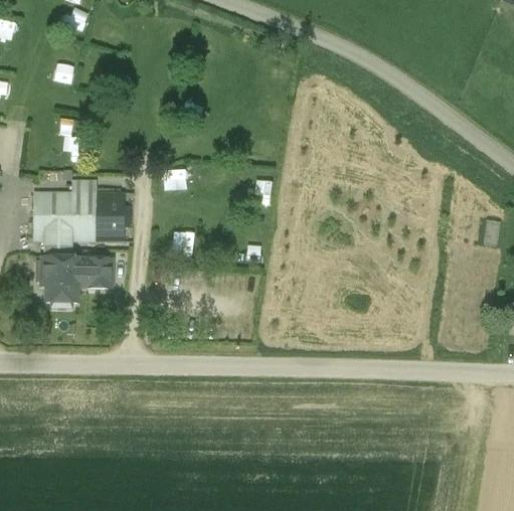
[(103,79),(106,66),(91,63),(88,75),(103,79)]
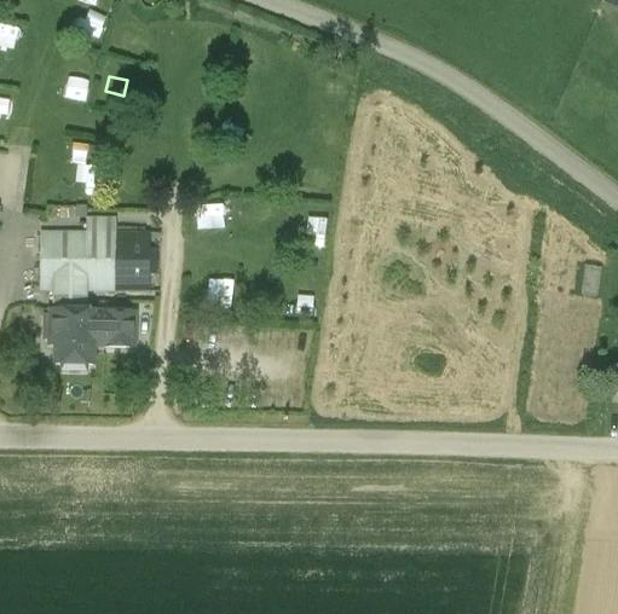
[(0,126),(12,127),(13,102),(0,100),(0,126)]
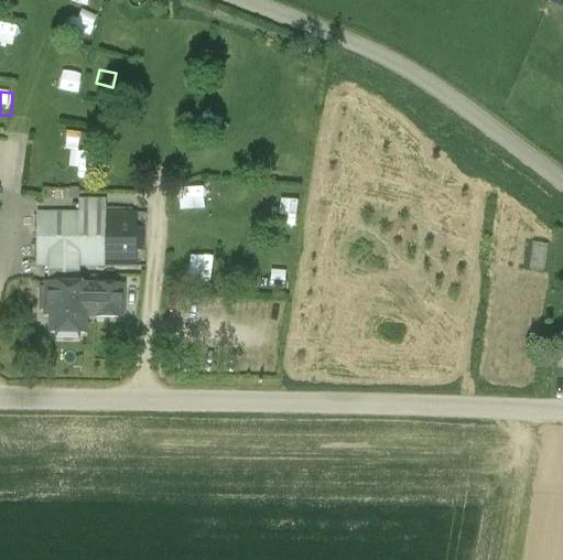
[(264,203),(285,207),(289,186),(269,183),(264,203)]
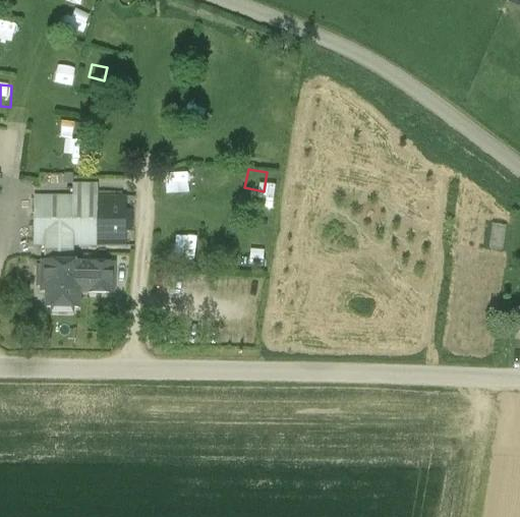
[(98,192),(98,181),(72,180),(72,192),(35,192),(35,244),(45,244),(45,261),(42,261),(42,266),(37,266),(37,286),(42,286),(42,290),(47,290),(47,306),(53,306),(53,311),(73,311),(73,306),(79,306),(79,291),(113,291),(113,261),(72,261),(72,244),(124,244),(124,193),(98,192)]
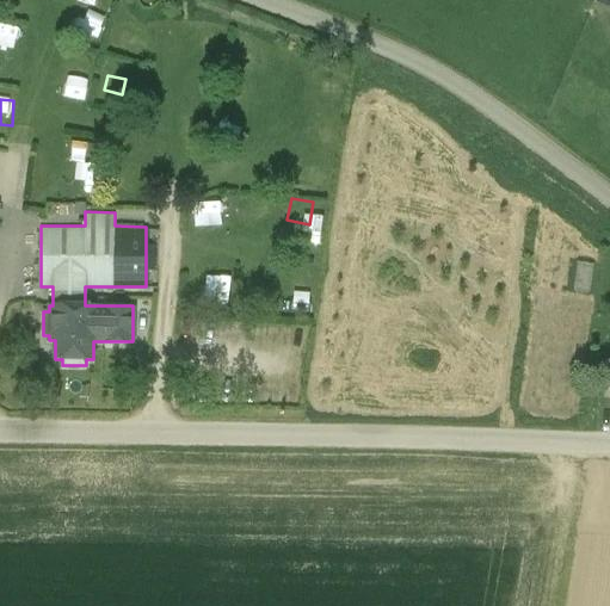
[(593,263),(579,260),(574,289),(590,291),(593,263)]
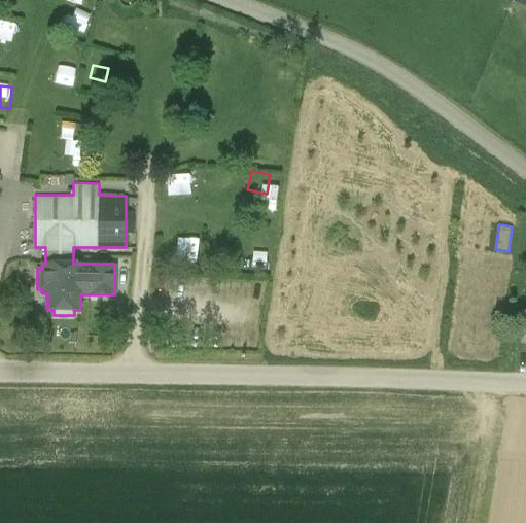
[(250,263),(266,264),(266,247),(251,246),(250,263)]
